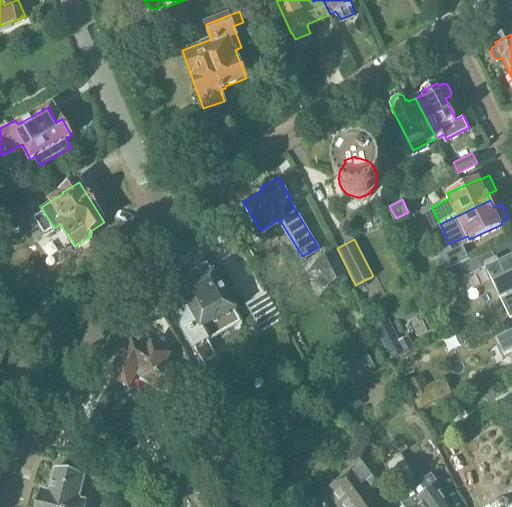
[(459,261),(465,274),(485,264),(510,315),(511,314),(511,256),(499,263),(497,258),(492,249),(477,256),(476,253),(459,261)]
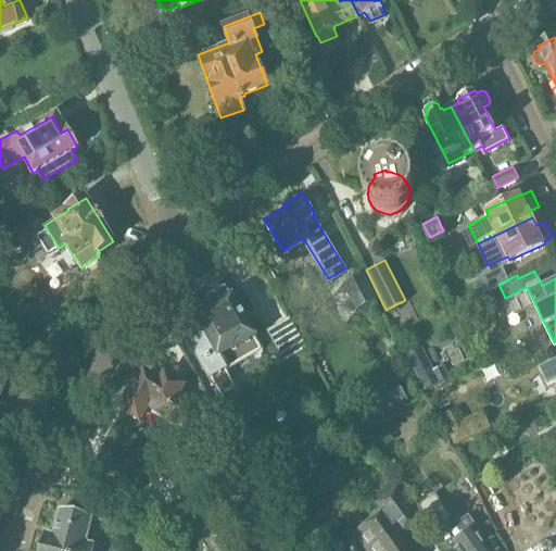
[(374,297),(362,272),(342,282),(354,307),(374,297)]
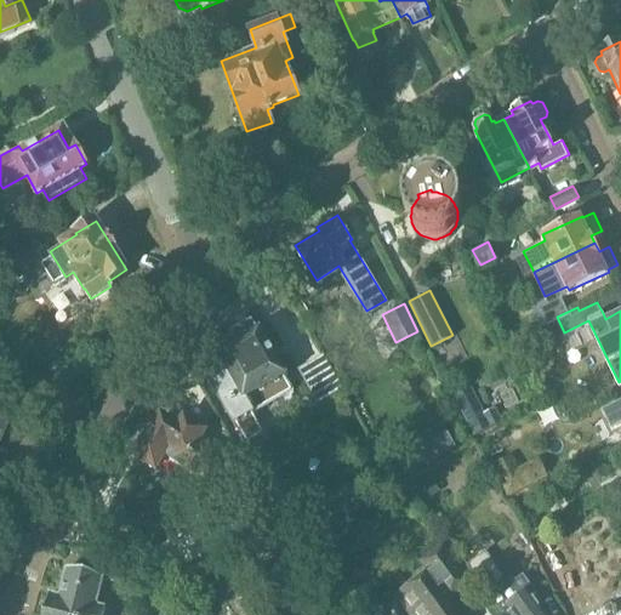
[(217,352),(218,352),(249,406),(266,397),(267,398),(290,385),(284,375),(284,374),(260,329),(258,330),(251,318),(231,329),(237,341),(217,352)]
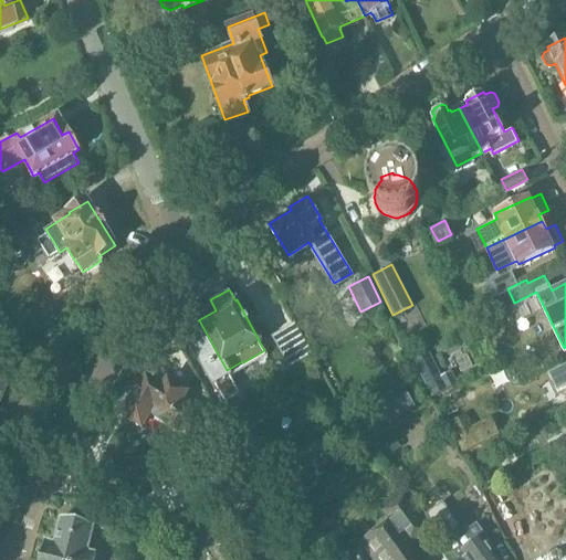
[(506,295),(482,305),(490,321),(513,310),(506,295)]
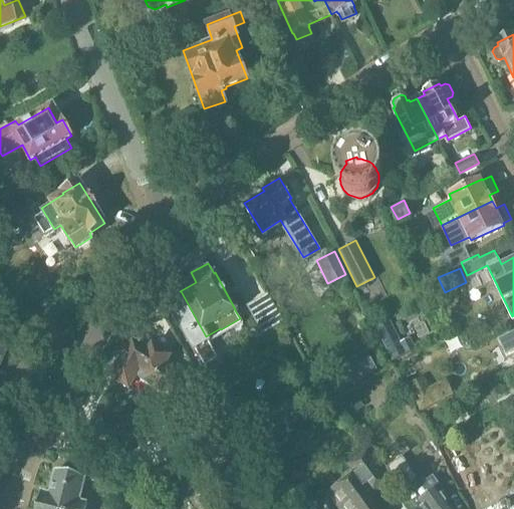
[(206,336),(181,291),(166,300),(193,349),(194,348),(199,356),(213,348),(208,340),(209,340),(206,336)]
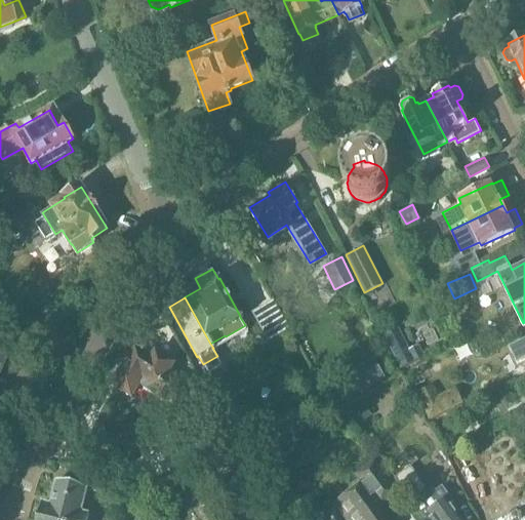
[(285,317),(264,329),(269,338),(290,326),(285,317)]
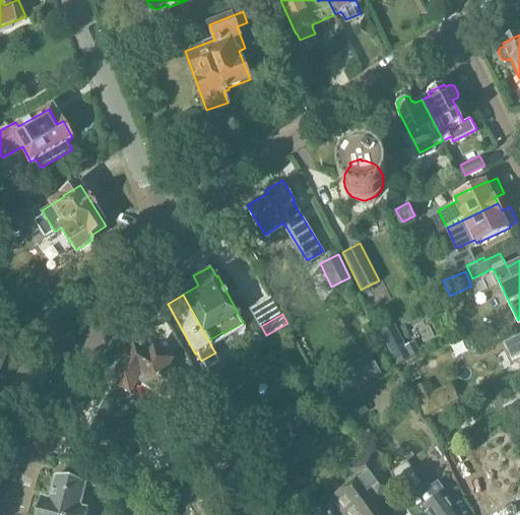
[(519,350),(519,332),(505,340),(512,355),(519,350)]
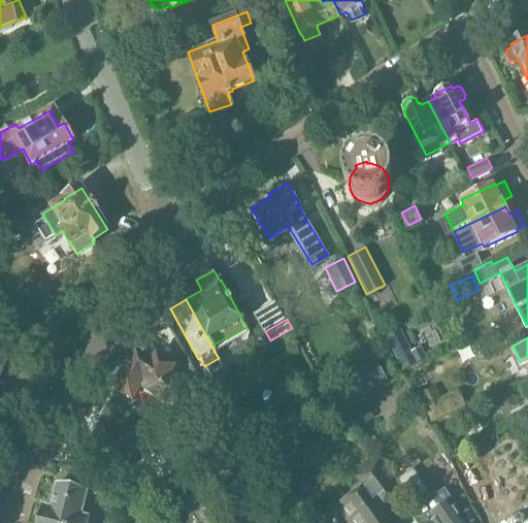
[(173,406),(188,384),(170,372),(174,365),(158,354),(153,361),(137,351),(116,385),(132,395),(139,384),(173,406)]
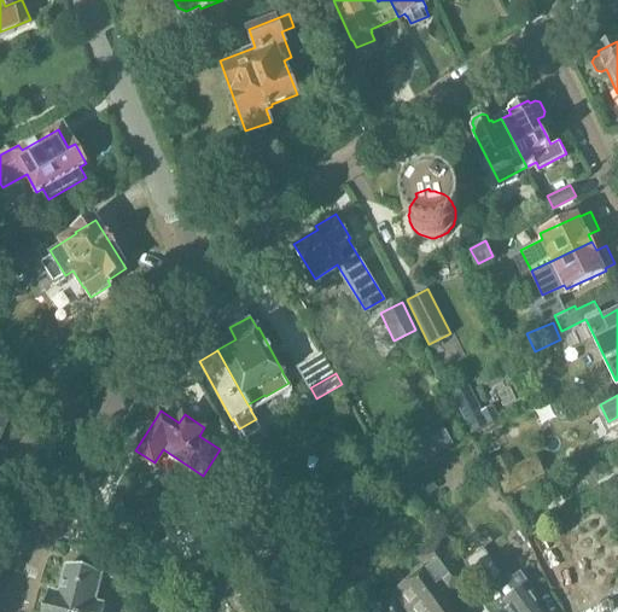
[(535,456),(496,477),(505,495),(543,474),(535,456)]
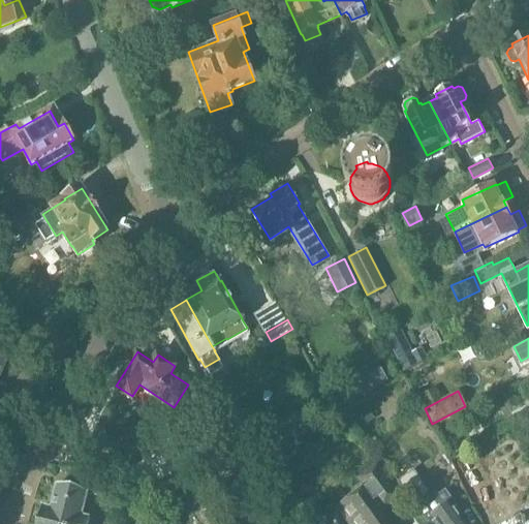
[(367,404),(355,411),(363,423),(374,415),(367,404)]
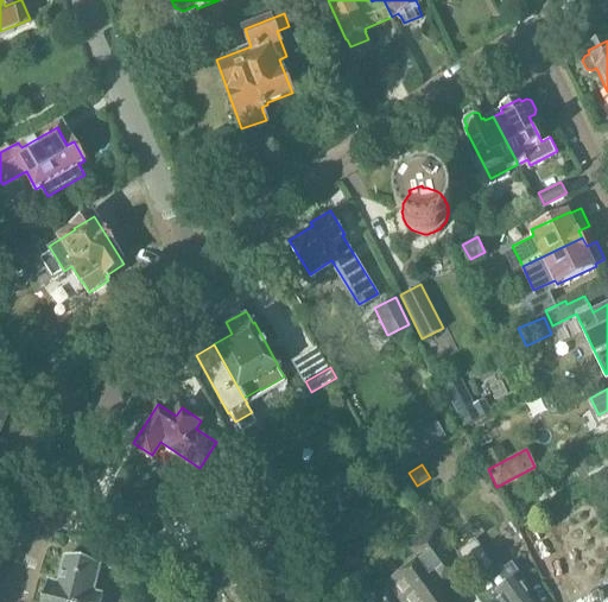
[(607,470),(596,476),(605,493),(607,490),(607,470)]
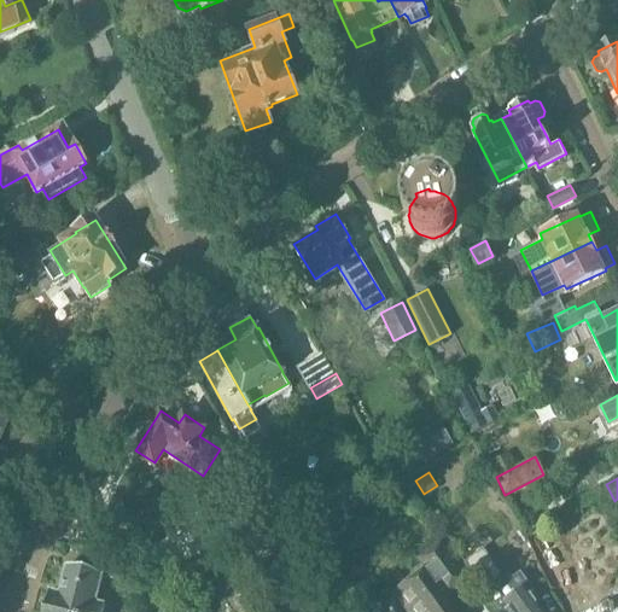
[(547,526),(528,536),(543,569),(561,559),(547,526)]
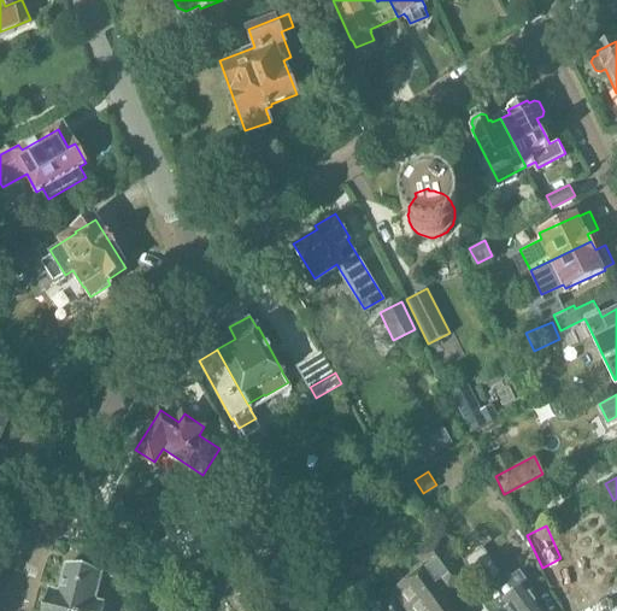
[(424,548),(434,559),(397,587),(413,610),(470,610),(454,588),(470,576),(462,564),(442,536),(424,548)]
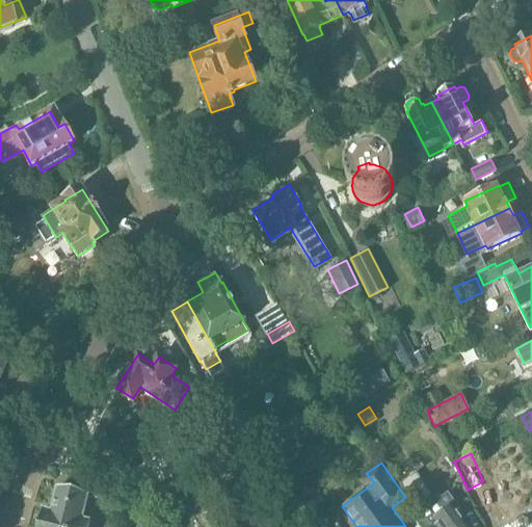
[(43,506),(38,523),(55,526),(88,526),(90,519),(82,517),(88,493),(100,495),(88,472),(71,469),(67,486),(57,484),(51,508),(43,506)]
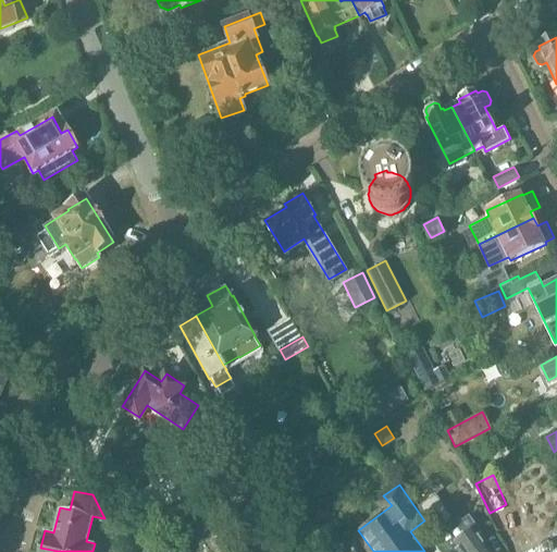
[(450,517),(438,501),(433,493),(420,503),(437,527),(436,527),(454,551),(491,551),(477,532),(481,529),(469,513),(460,519),(456,514),(450,517)]
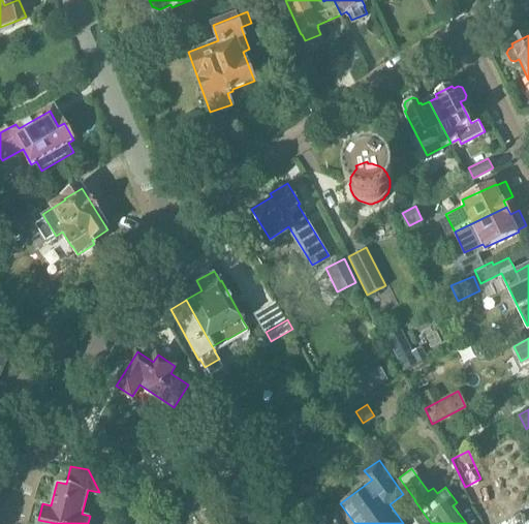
[(528,523),(528,518),(525,521),(521,513),(501,523),(528,523)]
